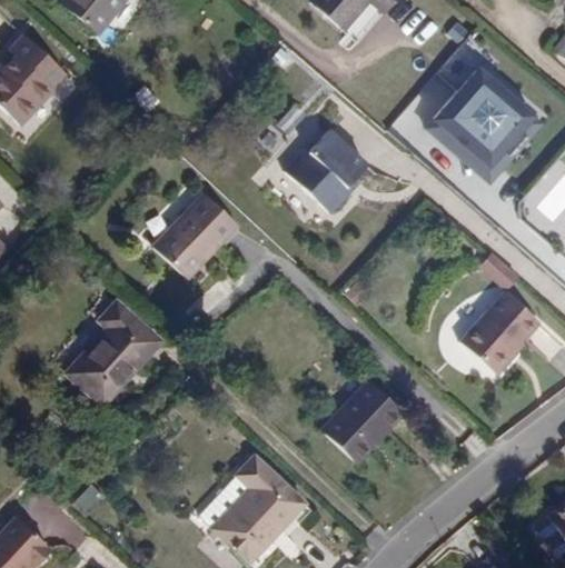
[(67,0),(65,3),(101,33),(128,0),(67,0)]
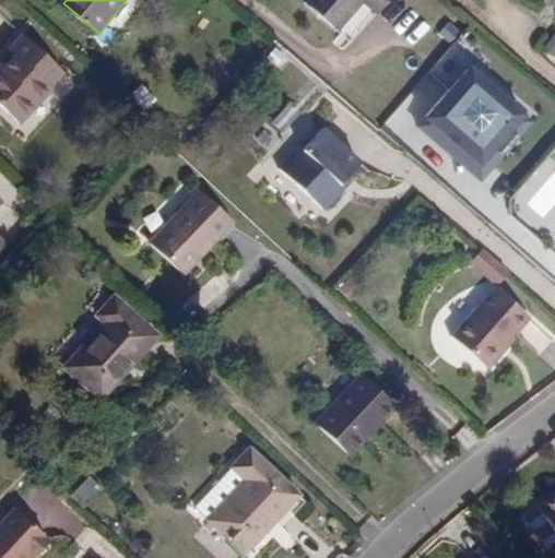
[(379,12),(388,0),(311,0),(310,2),(340,30),(366,0),(379,12)]
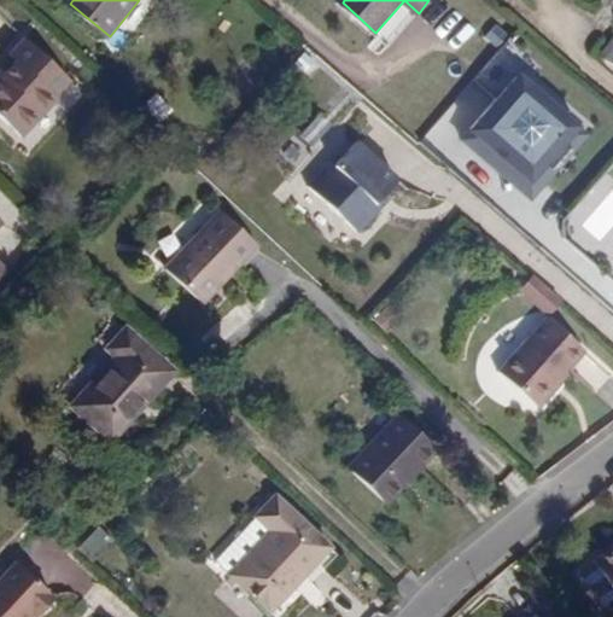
[(0,114),(24,137),(59,98),(58,97),(74,80),(33,41),(33,42),(28,39),(13,56),(17,59),(0,76),(0,114)]
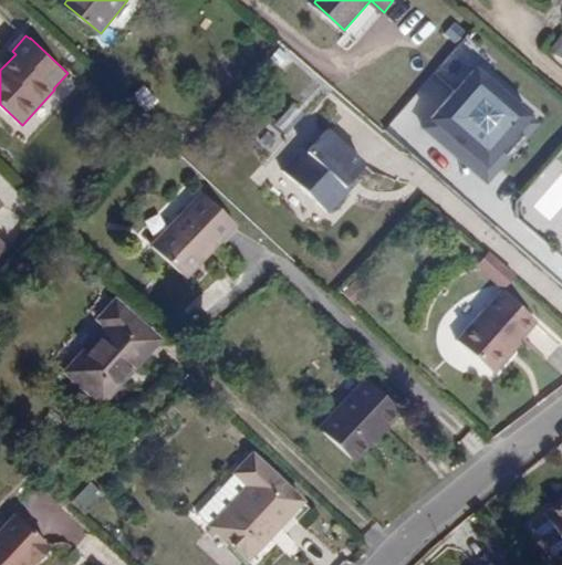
[(561,38),(552,49),(561,56),(561,38)]
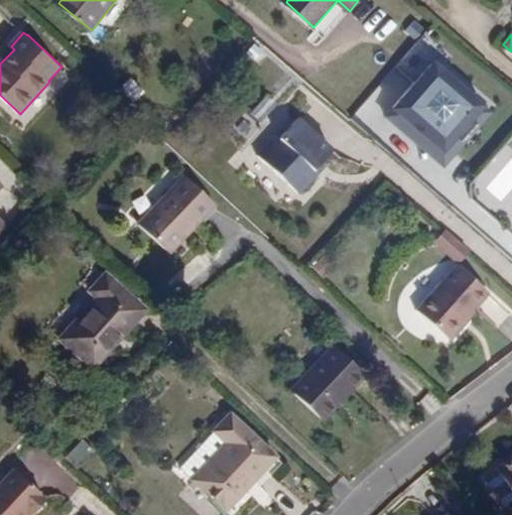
[(506,105),(442,51),(390,113),(454,166),(506,105)]
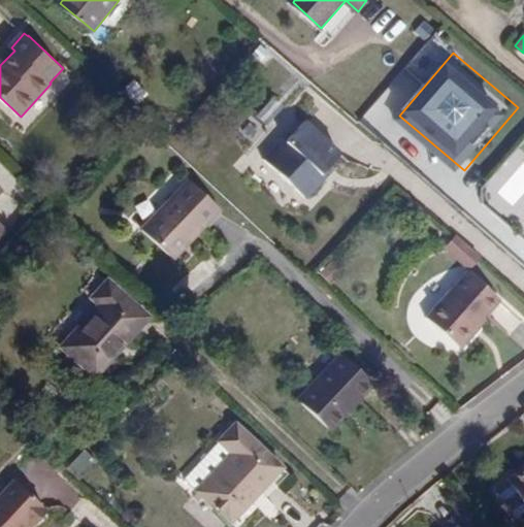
[(273,128),(294,107),(282,95),(261,116),(273,128)]
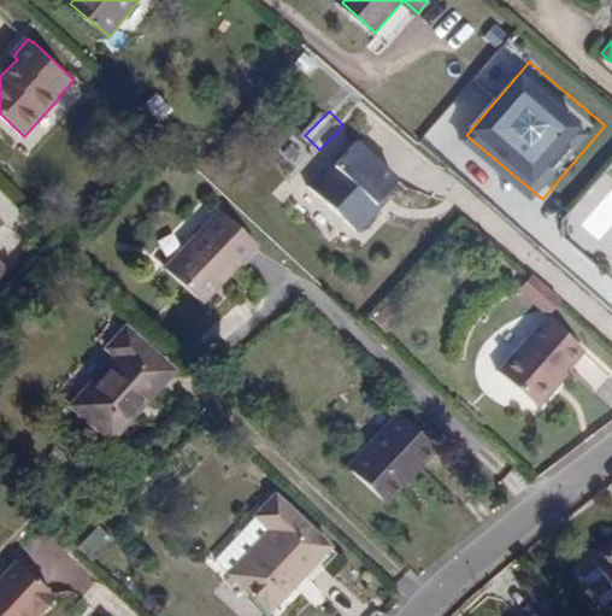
[(300,139),(288,153),(305,166),(317,152),(300,139)]
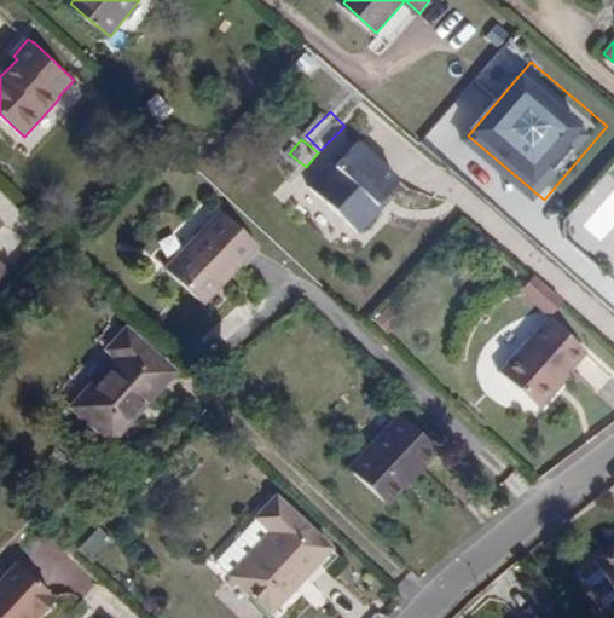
[(389,194),(403,179),(361,139),(339,163),(335,161),(312,185),(360,231),(383,207),(380,203),(389,194)]
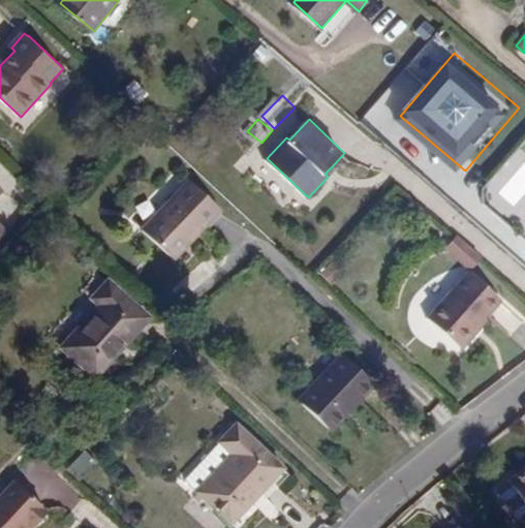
[(325,174),(328,177),(336,168),(333,165),(325,174)]
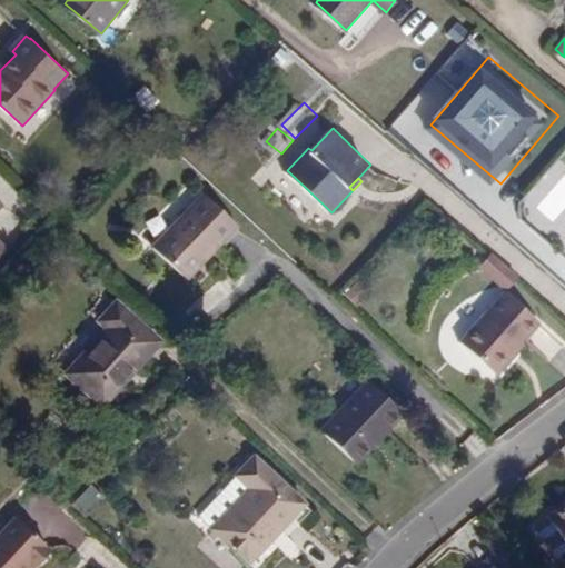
[(158,249),(190,280),(240,228),(207,197),(158,249)]
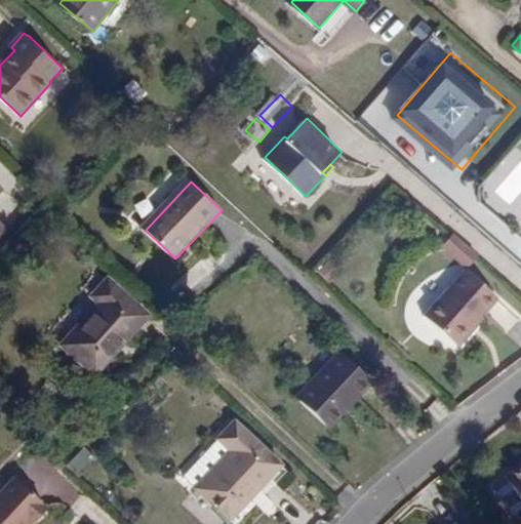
[(474,268),(486,254),(461,232),(448,245),(474,268)]
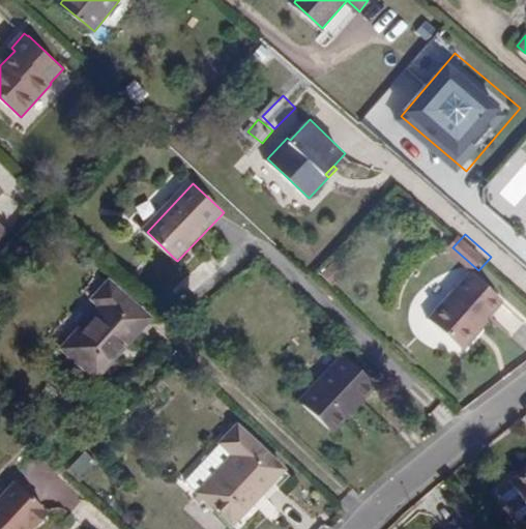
[(464,347),(505,300),(472,271),(431,318),(464,347)]
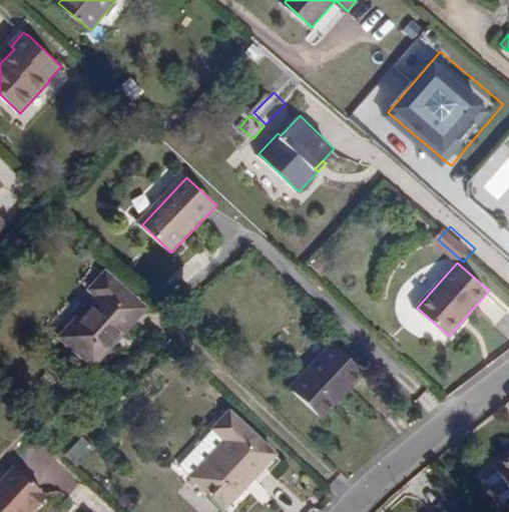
[(94,366),(146,309),(108,272),(87,295),(94,302),(62,337),(94,366)]
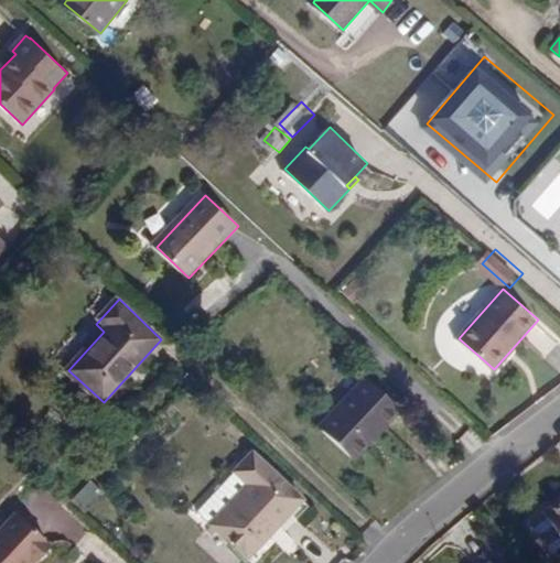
[(356,459),(402,410),(368,378),(322,426),(356,459)]
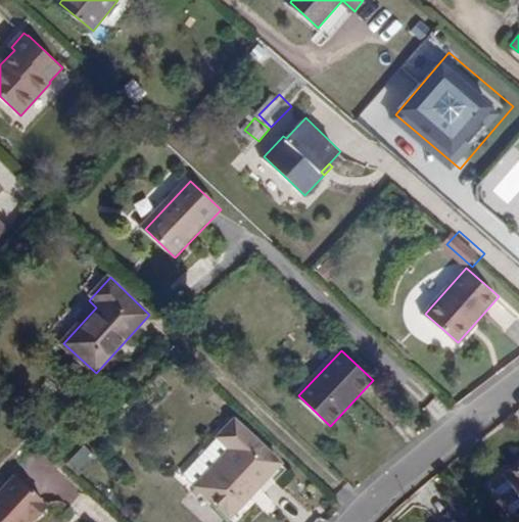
[(233,448),(197,485),(230,517),(283,463),(237,420),(221,436),(233,448)]
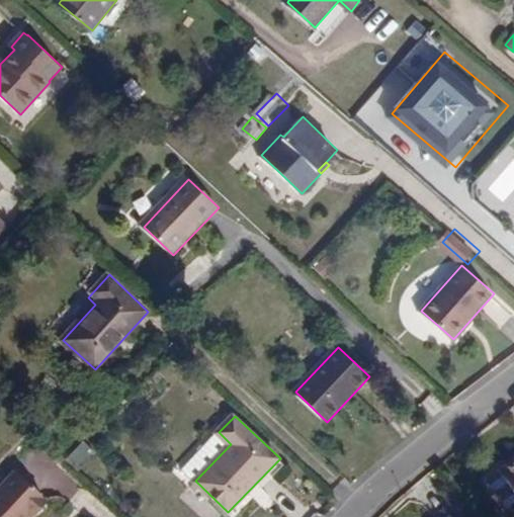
[(513,459),(504,467),(513,480),(513,459)]
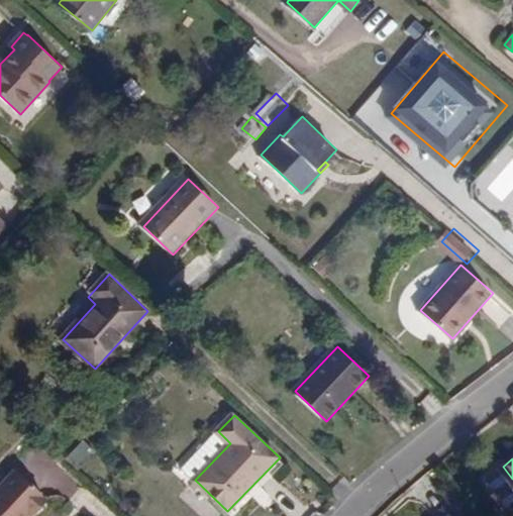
[(33,515),(49,500),(17,470),(0,487),(0,515),(27,515),(30,513),(33,515)]
